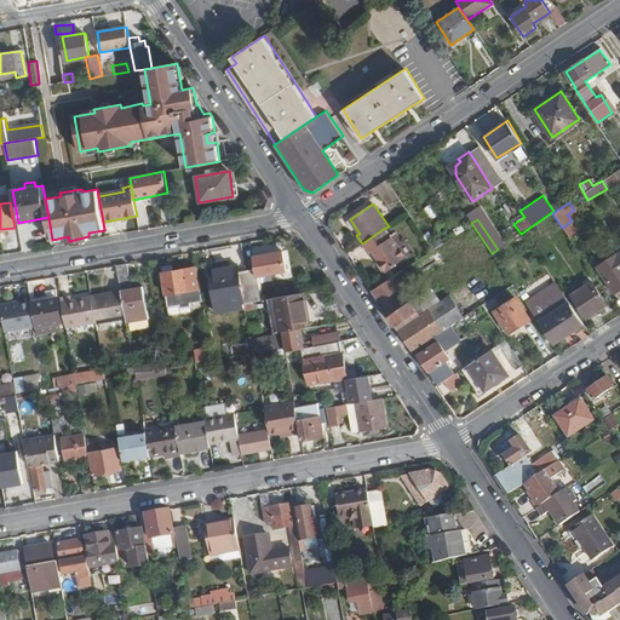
[(550,220),(544,224),(550,234),(557,230),(550,220)]
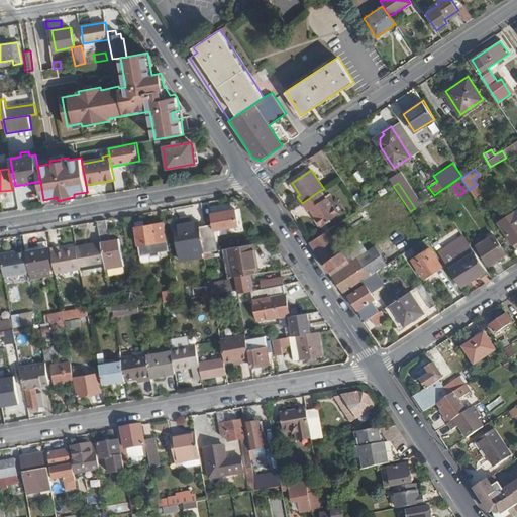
[(338,214),(333,205),(331,206),(326,198),(324,198),(319,191),(302,203),(307,211),(310,209),(323,227),(331,221),(330,219),(338,214)]
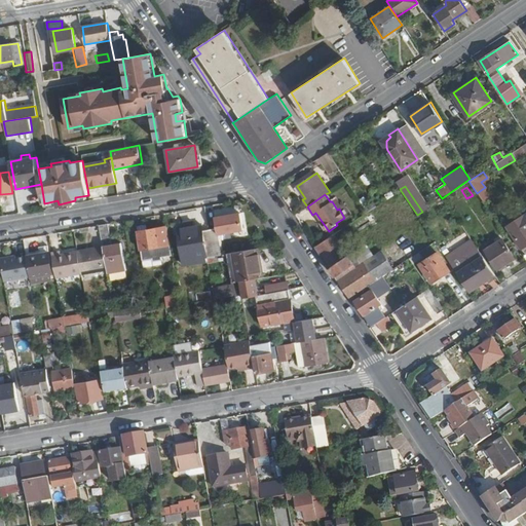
[(525,243),(525,213),(506,226),(516,240),(515,240),(519,249),(525,243)]
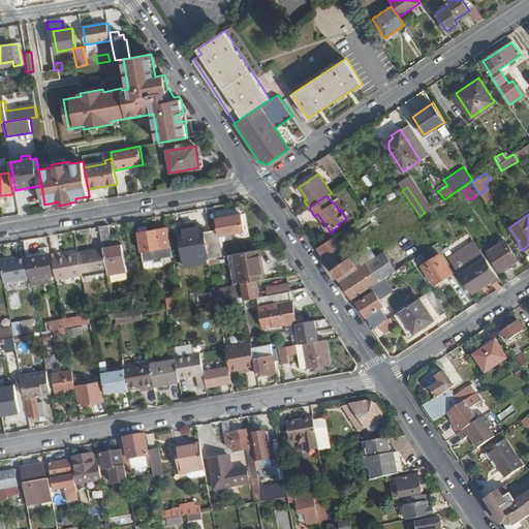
[(218,230),(211,231),(216,258),(222,256),(219,237),(245,231),(242,215),(216,219),(218,230)]
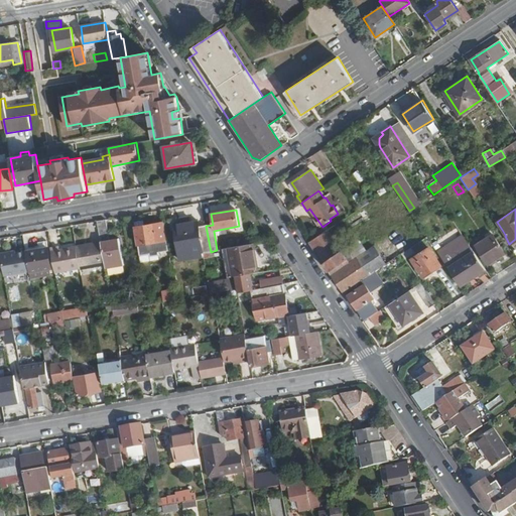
[(123,267),(118,239),(108,241),(105,220),(97,222),(105,270),(123,267)]
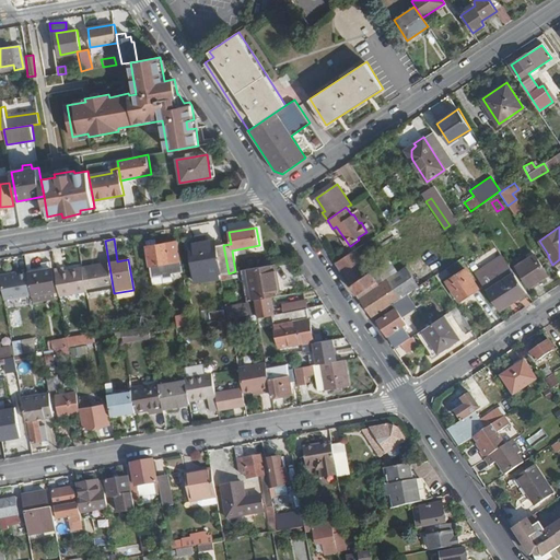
[(229,273),(223,245),(217,246),(216,241),(193,245),(197,266),(219,263),(221,275),(229,273)]
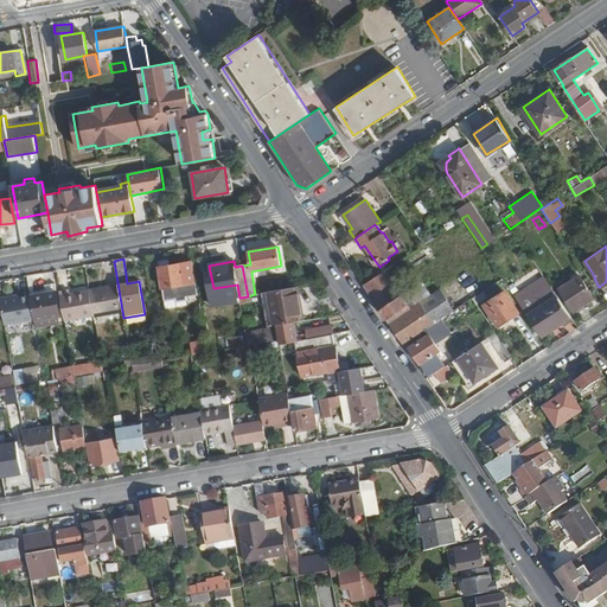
[(200,294),(195,262),(161,267),(167,300),(178,298),(179,302),(189,300),(189,296),(200,294)]
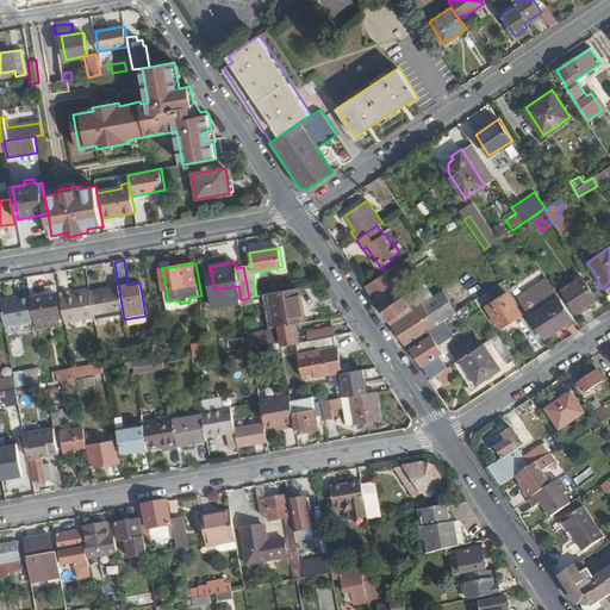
[(402,298),(391,280),(400,274),(396,266),(368,285),(378,299),(374,302),(381,311),(391,305),(402,298)]
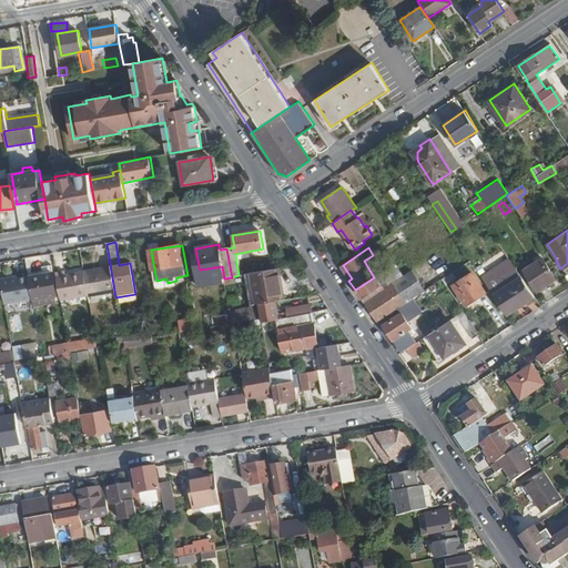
[(555,280),(540,259),(523,270),(536,291),(555,280)]
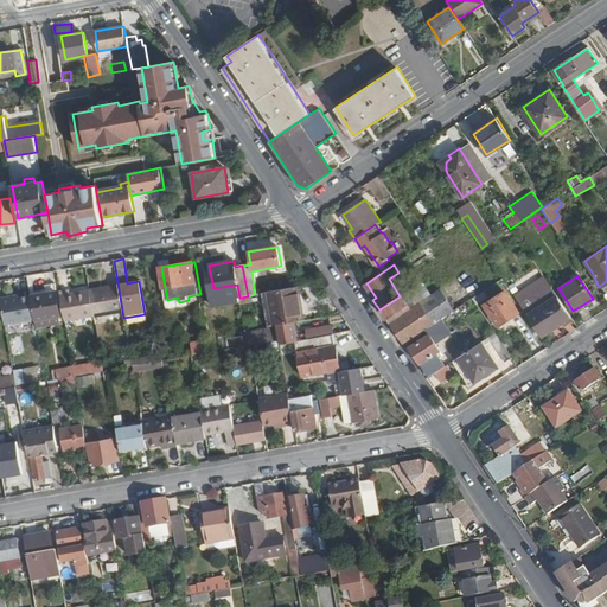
[(57,317),(55,305),(58,304),(56,292),(55,292),(52,283),(44,285),(45,293),(30,295),(34,319),(34,321),(57,317)]
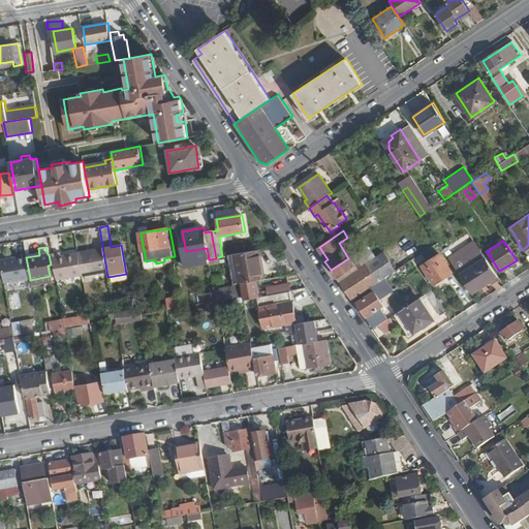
[(104,271),(100,249),(86,252),(86,250),(78,251),(82,273),(82,275),(104,271)]
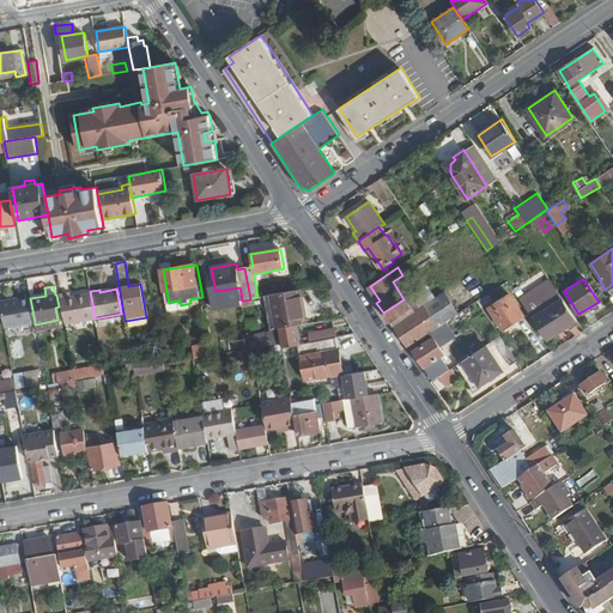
[(95,316),(90,291),(71,295),(70,290),(60,292),(65,322),(95,316)]
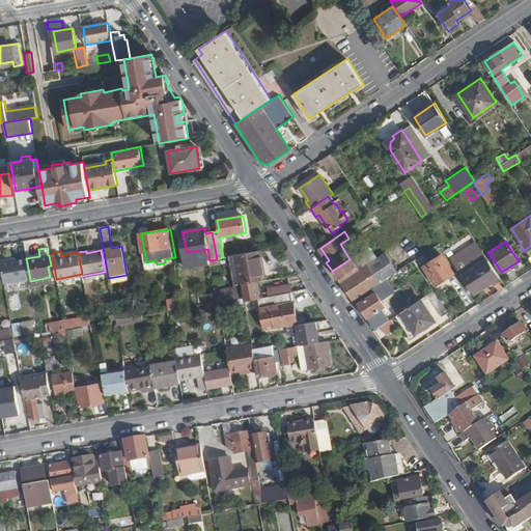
[(259,251),(238,255),(243,285),(257,282),(263,281),(259,251)]
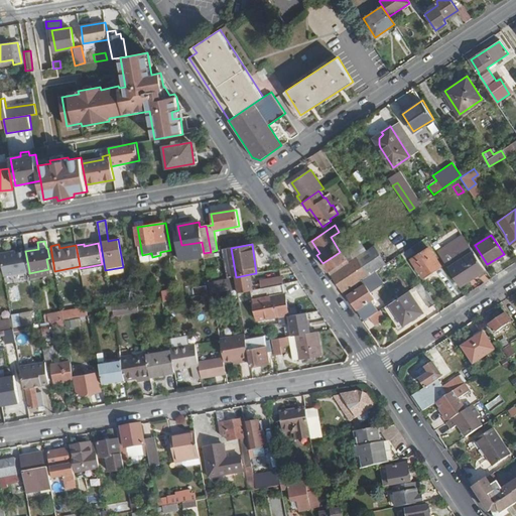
[(373,271),(384,264),(373,247),(357,257),(350,245),(340,252),(331,258),(345,278),(337,284),(342,292),(345,290),(373,271)]
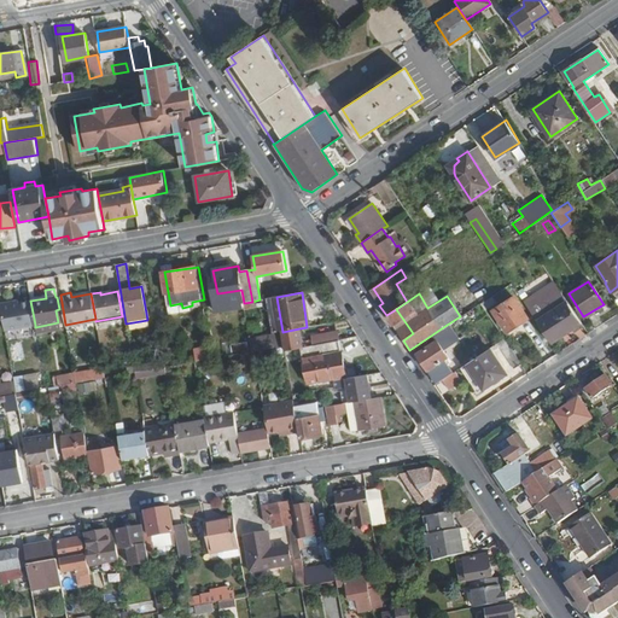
[(526,319),(512,297),(493,310),(507,332),(526,319)]
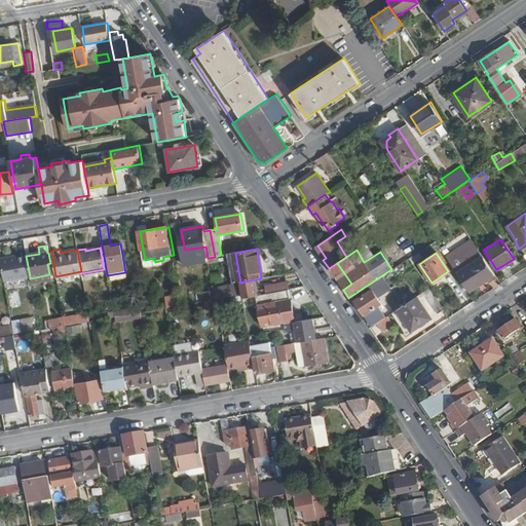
[(30,276),(26,256),(15,258),(15,256),(0,259),(4,282),(30,276)]
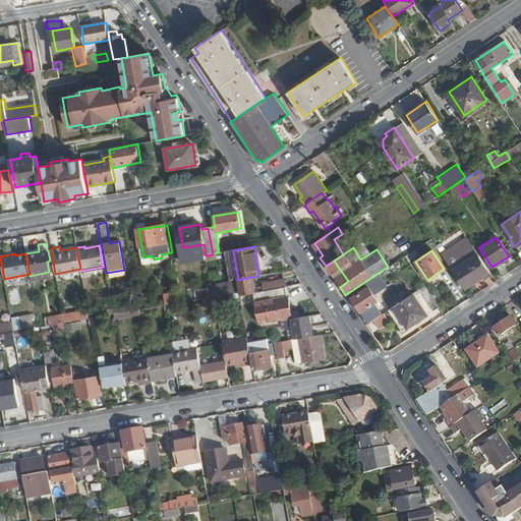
[(489,273),(477,253),(460,264),(456,257),(447,264),(462,287),(474,279),(476,282),(489,273)]
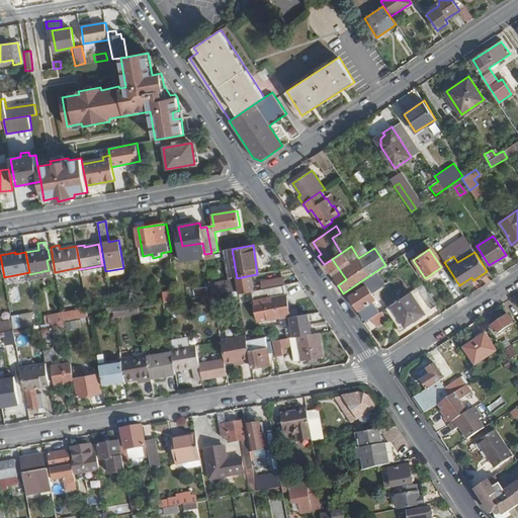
[(370,295),(383,286),(374,272),(346,291),(364,322),(377,313),(371,303),(373,299),(370,295)]
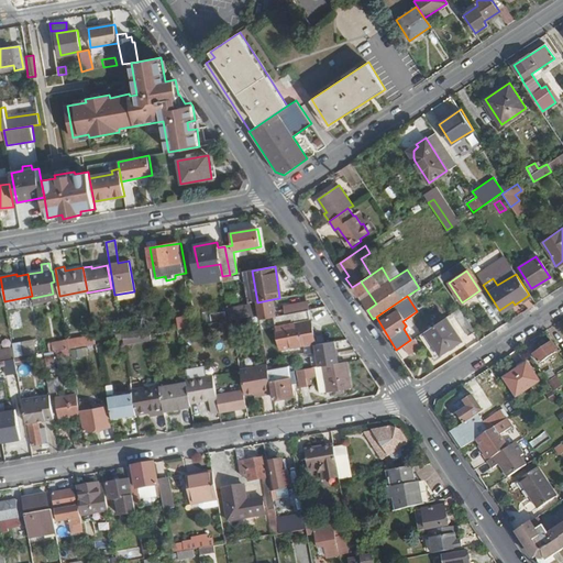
[(257,302),(255,302),(260,320),(275,317),(276,317),(273,299),(257,302)]
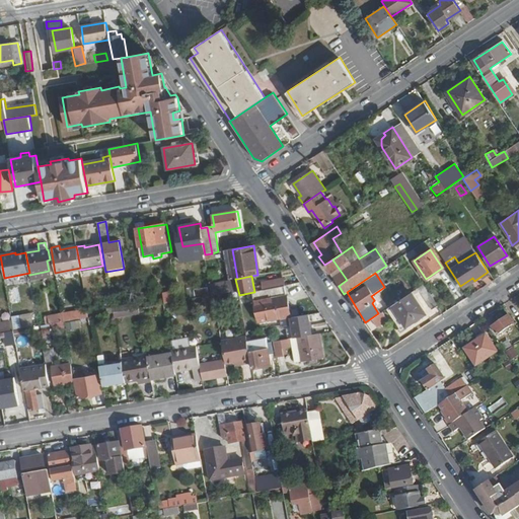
[(285,286),(284,278),(262,282),(264,290),(285,286)]
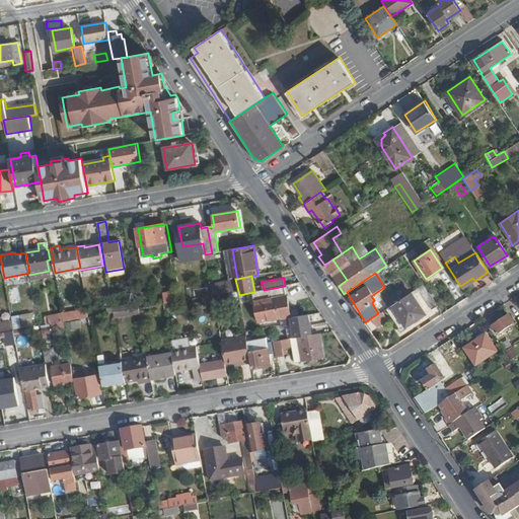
[(424,314),(413,296),(418,292),(430,309),(436,305),(422,284),(390,305),(398,317),(393,320),(399,329),(424,314)]
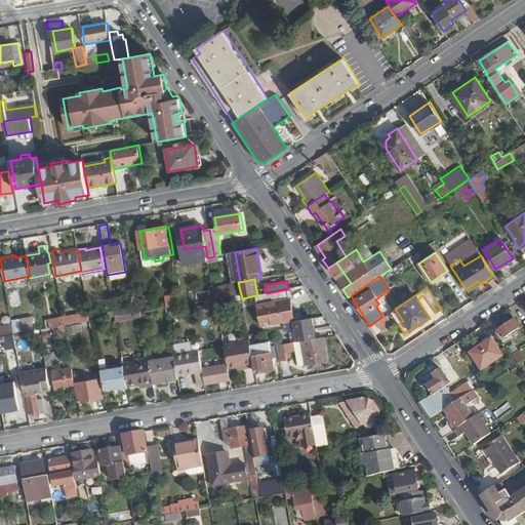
[(294,320),(288,289),(267,293),(257,295),(256,295),(263,326),(294,320)]
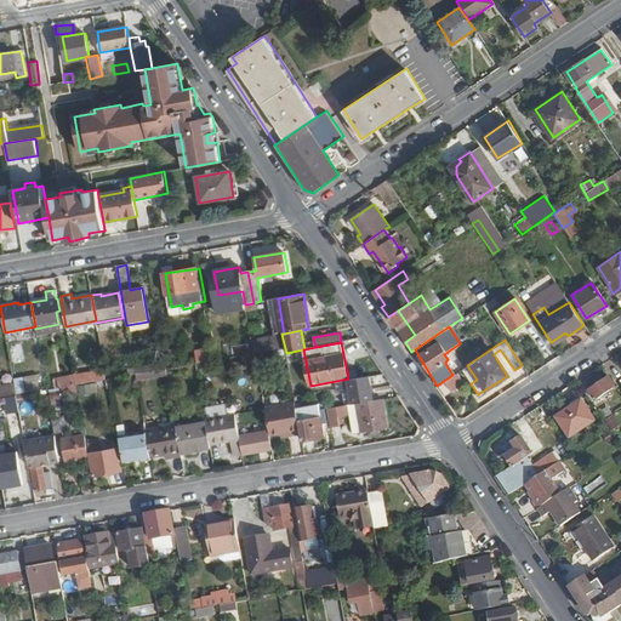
[(246,343),(233,346),(234,354),(249,352),(246,343)]
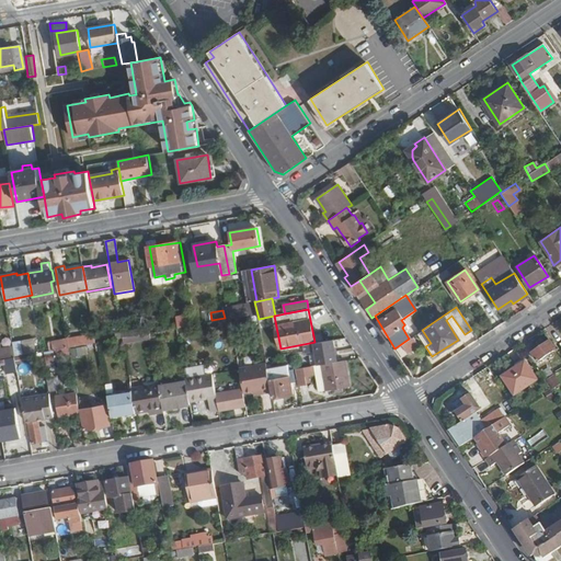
[(193,327),(191,315),(176,318),(179,329),(193,327)]
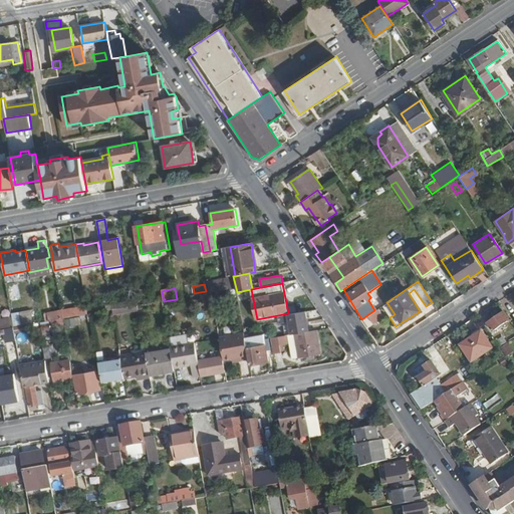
[(124,308),(121,292),(111,294),(113,310),(120,309),(124,308)]
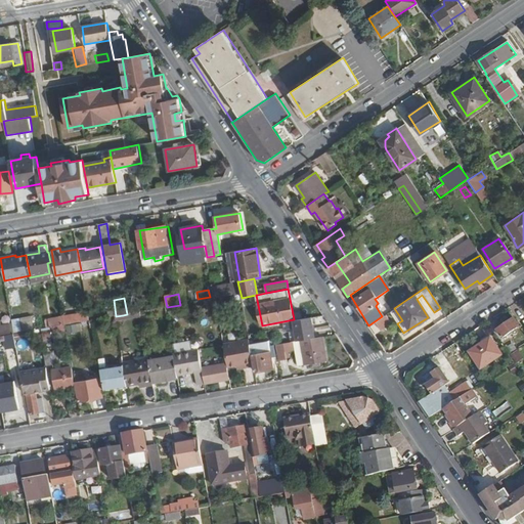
[(89,321),(88,313),(63,318),(64,325),(89,321)]
